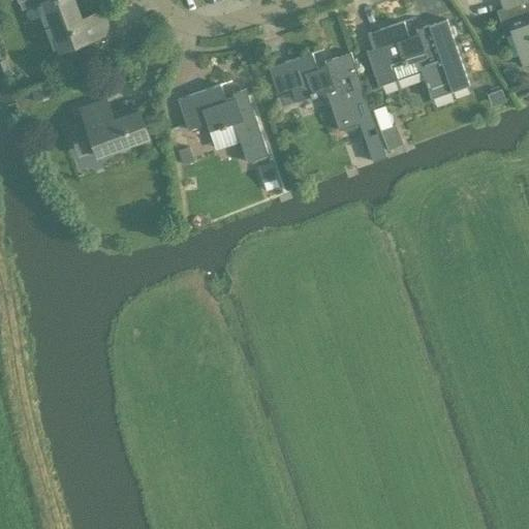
[(61,50),(110,31),(102,10),(81,19),(73,0),(19,0),(22,8),(43,0),(61,50)]
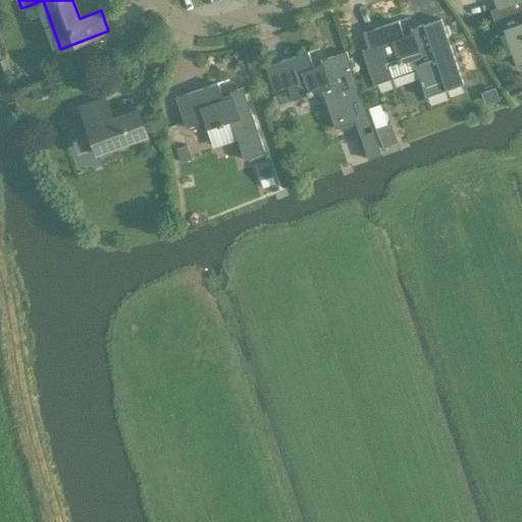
[(521,0),(518,0),(497,7),(490,10),(499,36),(507,33),(517,65),(521,62),(521,0)]
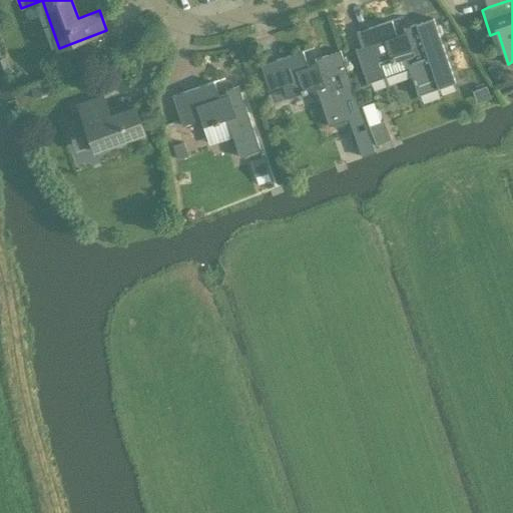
[(363,48),(356,50),(367,83),(385,77),(382,67),(406,59),(418,95),(439,88),(454,83),(433,19),(417,24),(404,29),(406,33),(397,36),(392,21),(358,32),(363,48)]
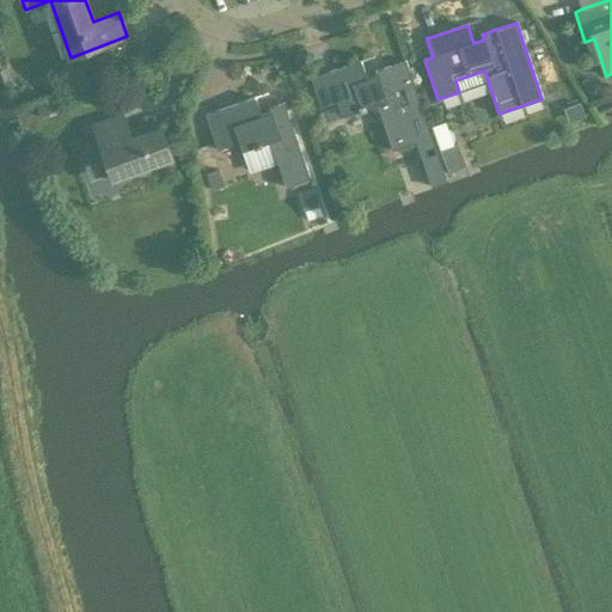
[(361,61),(313,78),(323,106),(337,102),(341,115),(360,108),(362,112),(379,106),(393,150),(395,150),(401,152),(410,148),(412,144),(423,140),(427,152),(435,148),(432,136),(430,134),(405,60),(377,71),(378,75),(367,79),(361,61)]
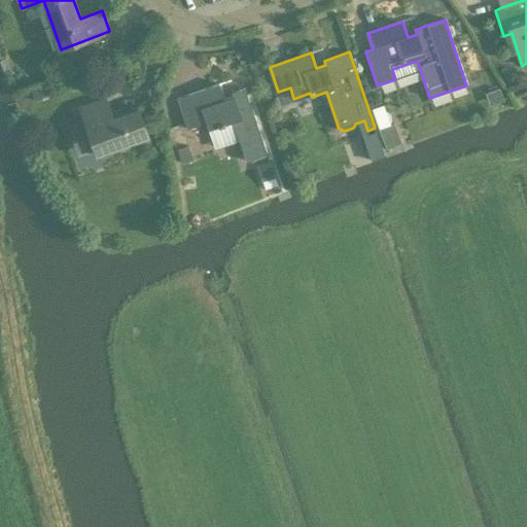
[(29,90),(32,101),(51,95),(47,83),(29,90)]
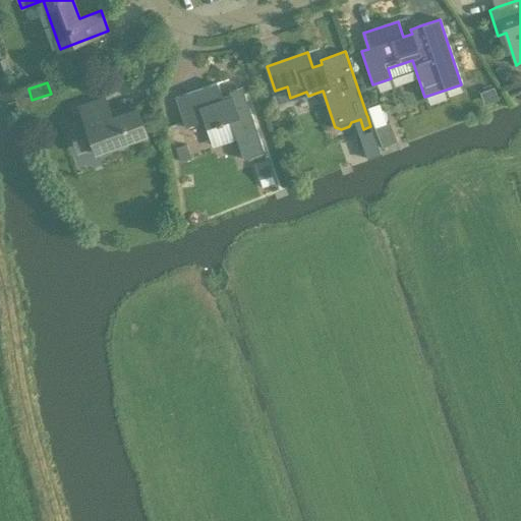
[(244,159),(265,152),(242,88),(230,92),(231,96),(223,99),(217,83),(175,98),(185,127),(205,121),(208,128),(231,120),(244,159)]
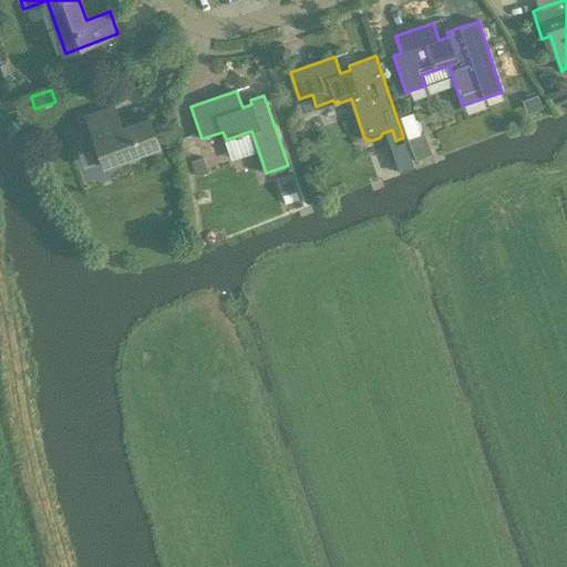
[(86,117),(91,130),(74,136),(81,155),(98,148),(104,166),(160,146),(150,119),(122,129),(114,107),(86,117)]
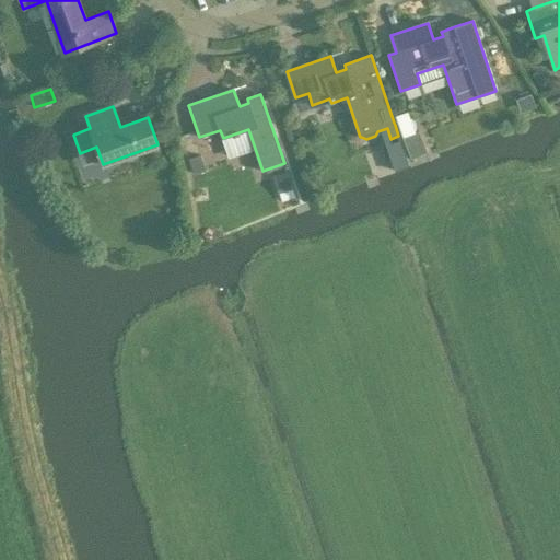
[(406,113),(395,118),(403,140),(415,136),(406,113)]
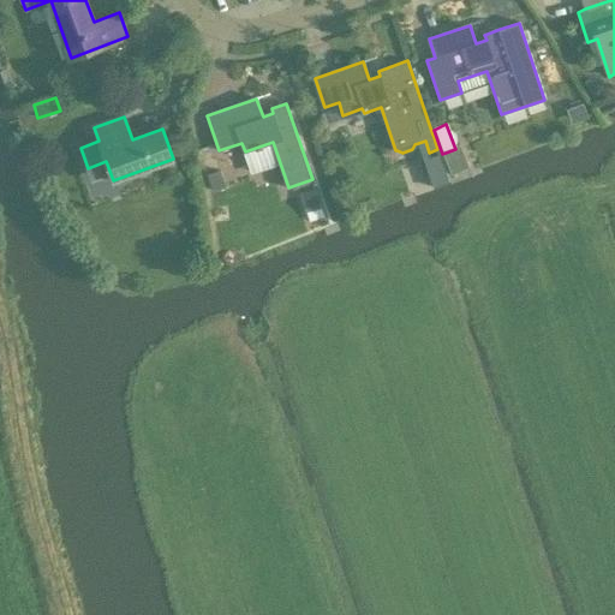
[(455,149),(442,154),(449,174),(465,168),(459,153),(458,148),(455,149)]
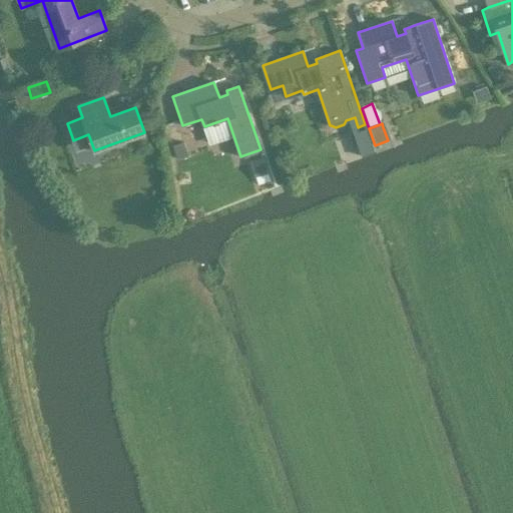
[(362,137),(357,138),(362,154),(363,156),(375,152),(374,150),(369,136),(369,134),(362,137)]
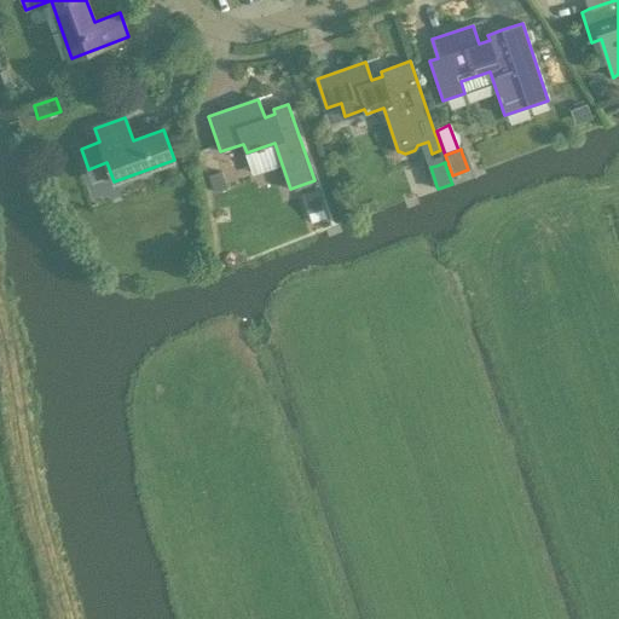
[(221,171),(208,175),(214,192),(227,187),(221,171)]
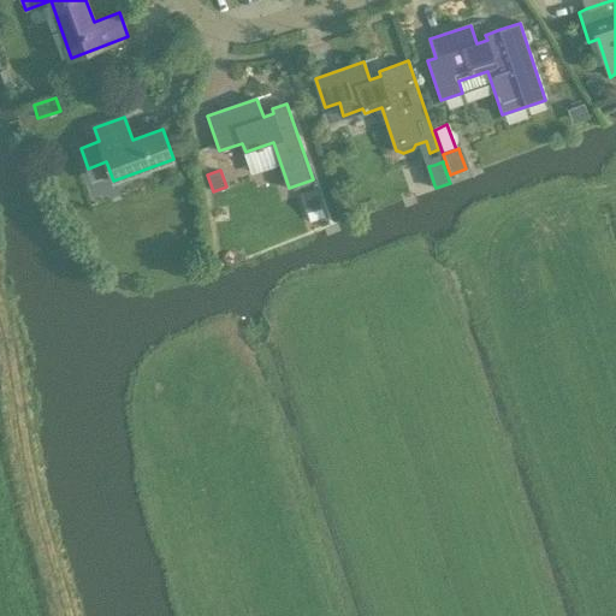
[(314,187),(300,193),(306,211),(320,205),(314,187)]
